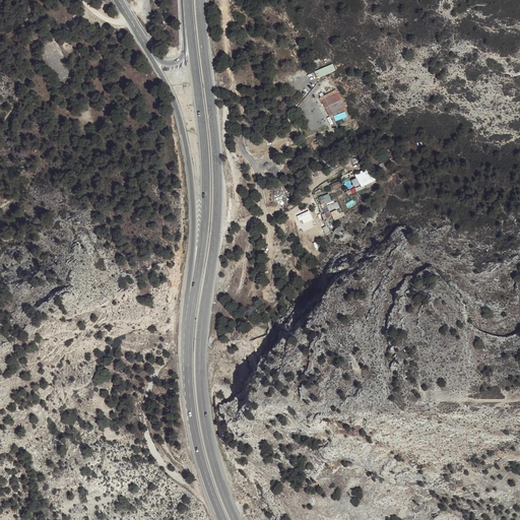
[(317,69),(320,77),(336,71),(334,64),(317,69)]
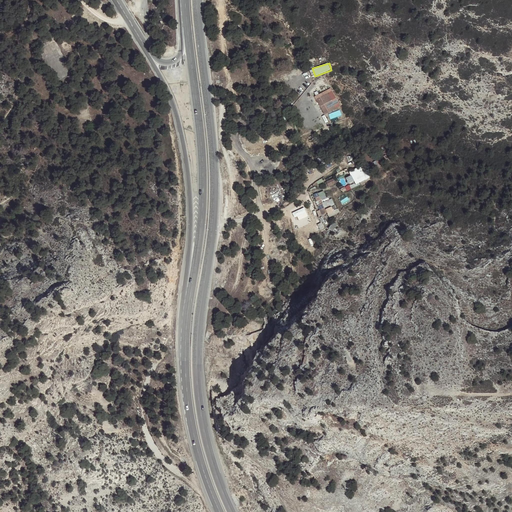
[(340,102),(329,89),(324,94),(327,98),(328,97),(336,106),(340,102)]
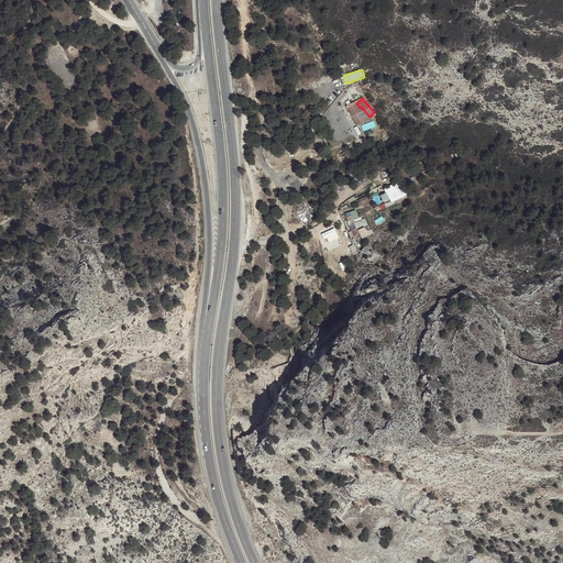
[(399,181),(386,188),(393,202),(407,196),(399,181)]
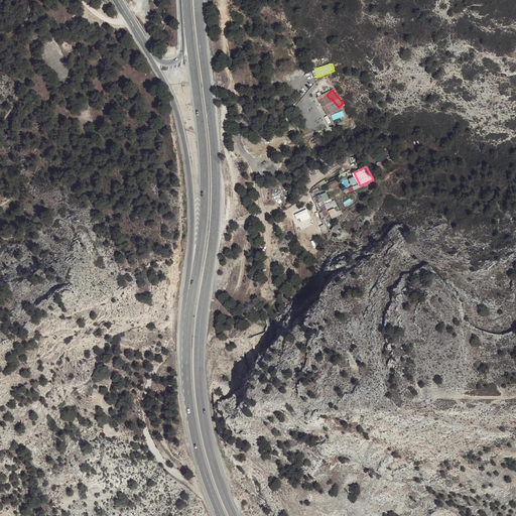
[(355,176),(350,178),(353,185),(358,182),(355,176)]
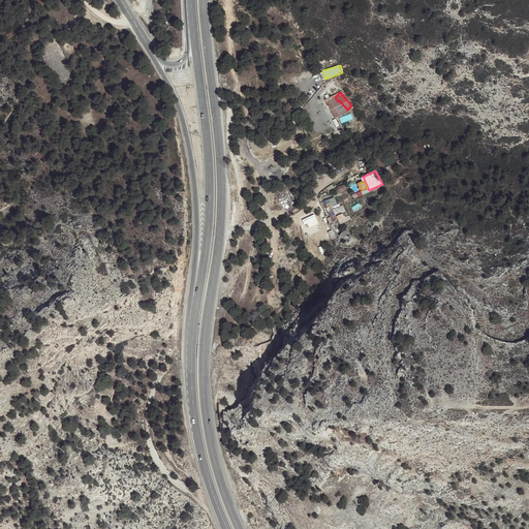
[(345,183),(338,187),(341,192),(348,188),(345,183)]
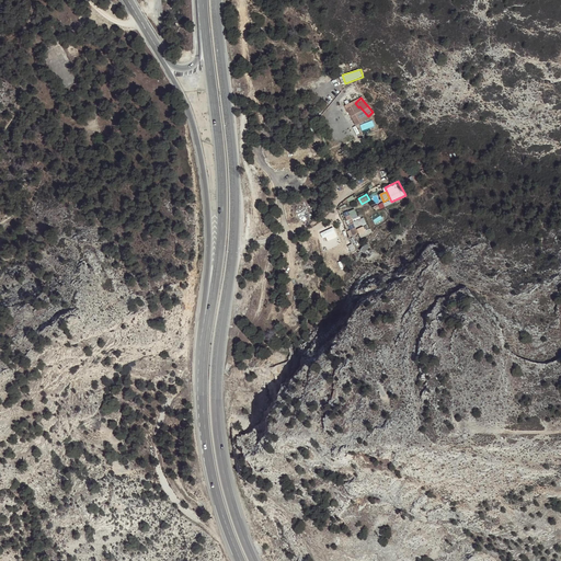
[(323,202),(320,203),(320,206),(313,207),(316,217),(323,216),(321,207),(324,206),(323,202)]
